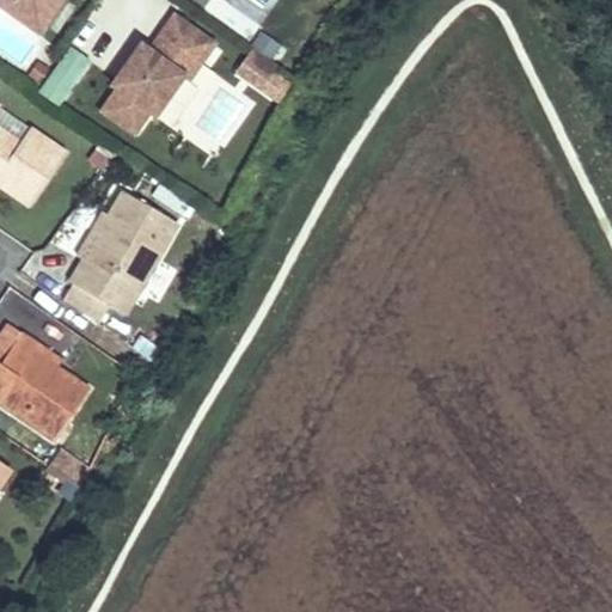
[(0,0),(0,11),(40,40),(66,0),(0,0)]
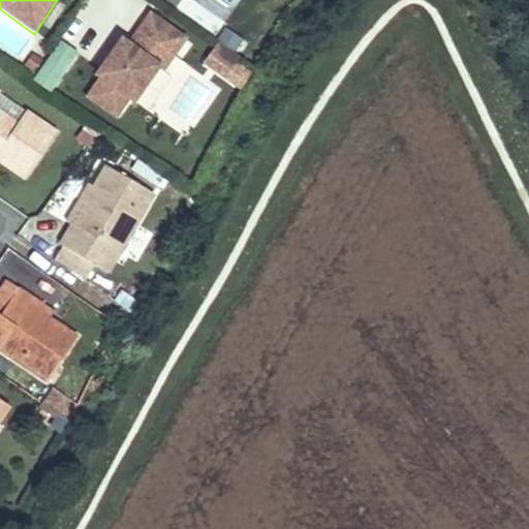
[(163,71),(184,41),(151,18),(138,36),(142,38),(133,51),(129,49),(121,60),(114,55),(97,78),(102,81),(89,99),(116,119),(129,100),(134,103),(158,68),(163,71)]
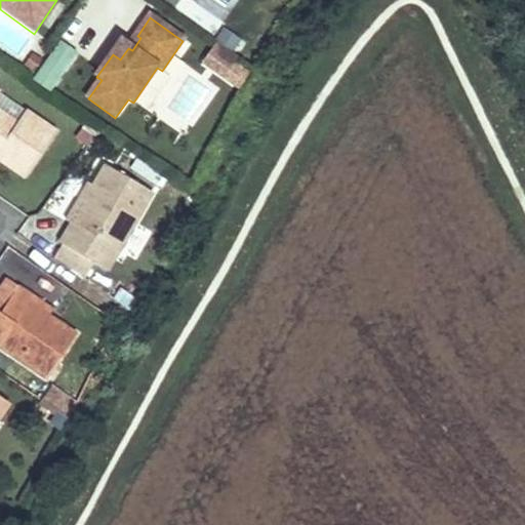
[(220,29),(214,42),(234,50),(240,38),(220,29)]
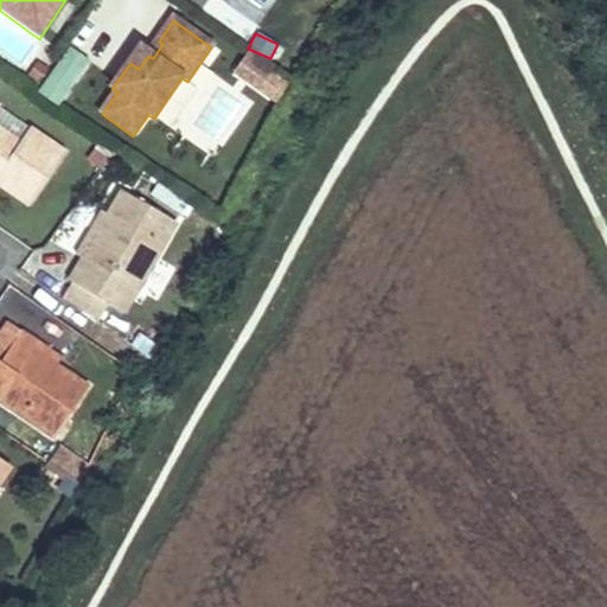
[(37,96),(58,110),(89,62),(66,48),(37,96)]
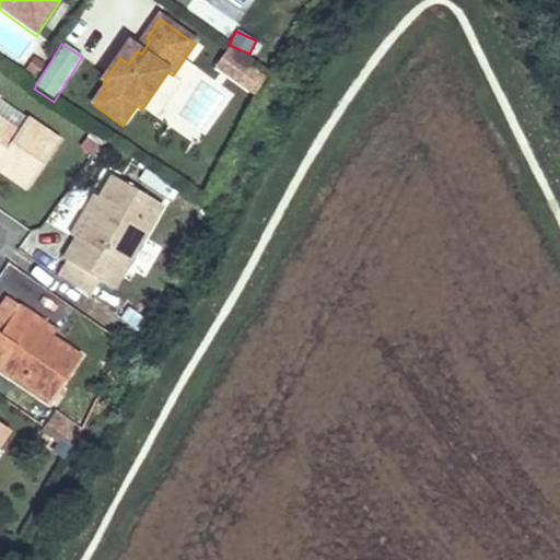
[(229,44),(211,67),(237,88),(256,65),(229,44)]
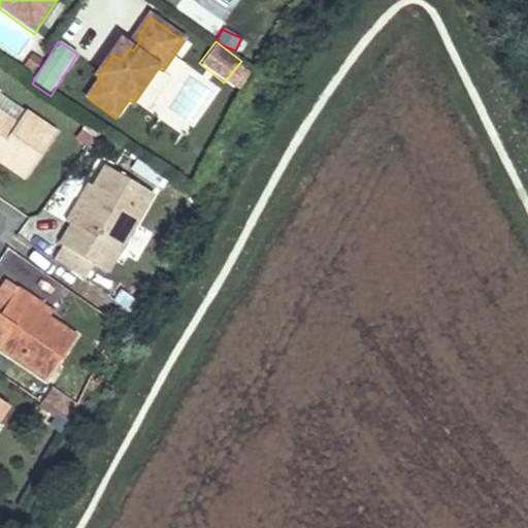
[(0,151),(2,149),(31,168),(57,131),(28,109),(20,123),(0,108),(0,151)]
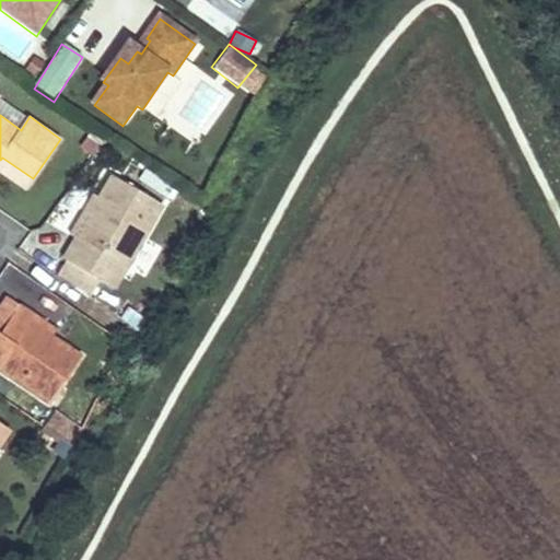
[(2,158),(0,160),(0,167),(27,187),(33,178),(2,158)]
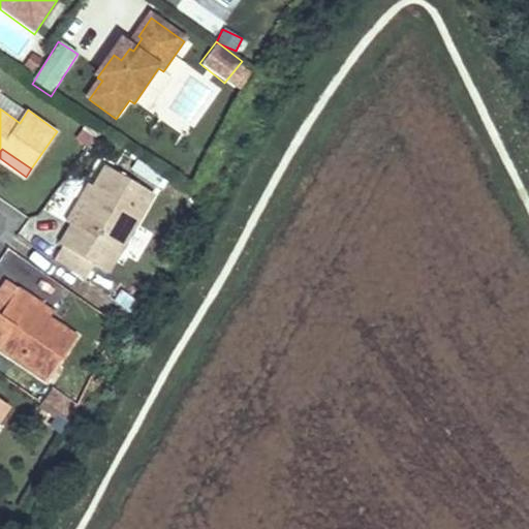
[(154,192),(107,165),(95,188),(83,209),(75,205),(66,220),(121,252),(154,192)]
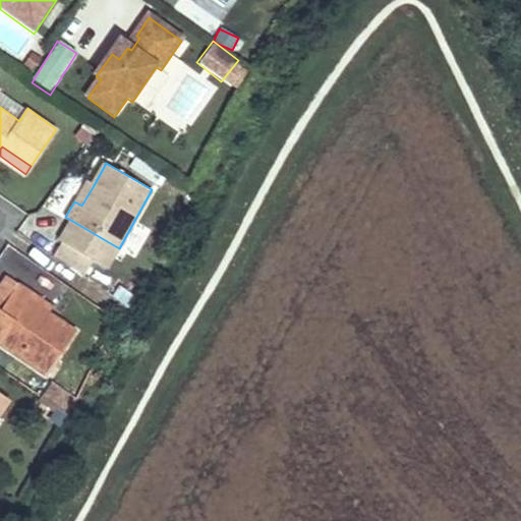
[(87,181),(74,201),(81,206),(94,185),(87,181)]
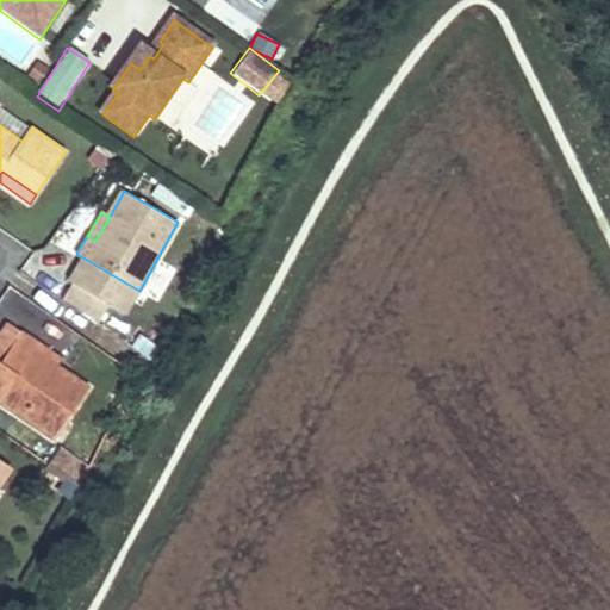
[(22,334),(1,363),(17,374),(0,397),(0,400),(54,439),(88,388),(57,366),(33,350),(38,344),(22,334)]
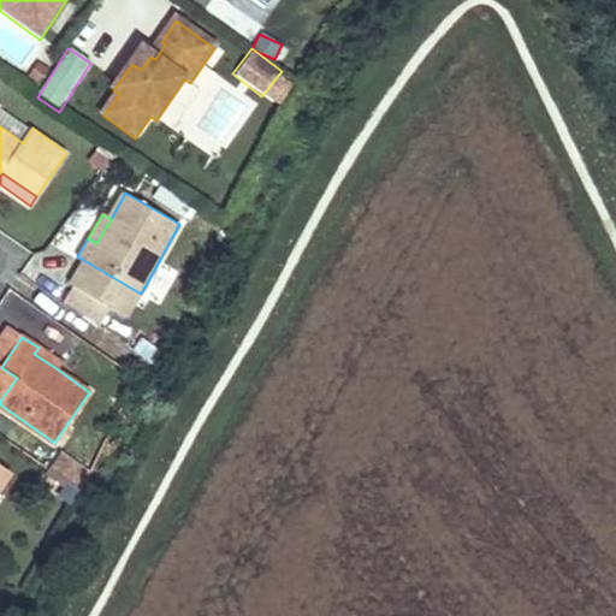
[(39,348),(34,354),(58,369),(63,363),(39,348)]
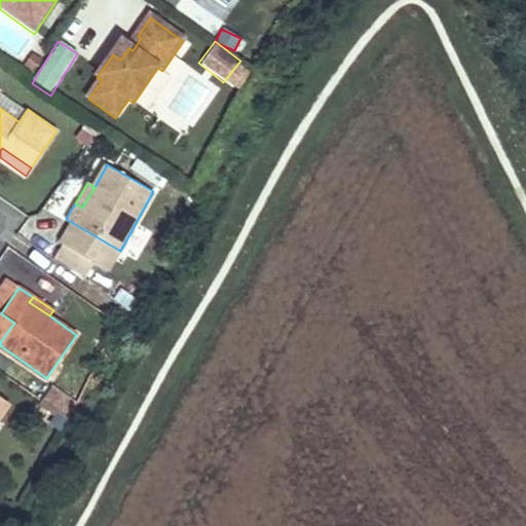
[(59,413),(68,400),(51,388),(42,402),(59,413)]
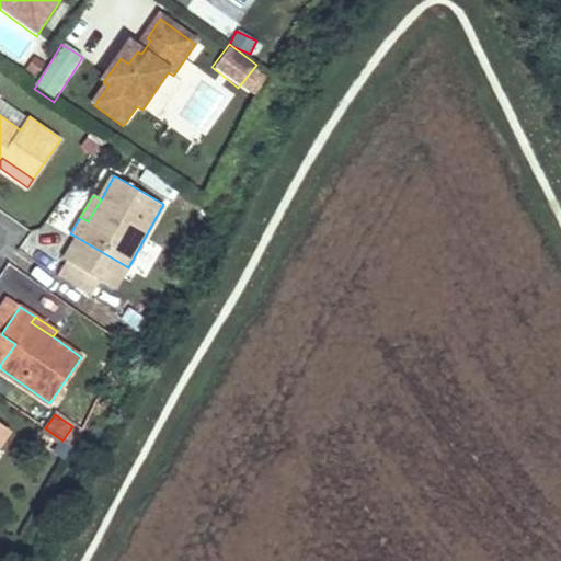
[(0,423),(0,442),(9,430),(0,423)]
